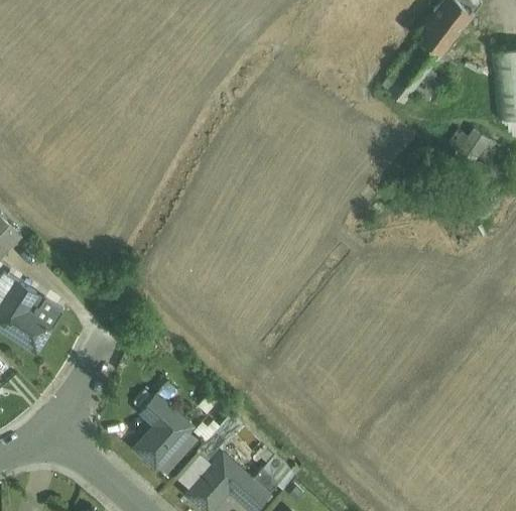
[(419,37),(382,87),(404,104),(413,91),(427,101),(442,81),(444,83),(452,74),(442,67),(449,57),(444,53),(486,0),(441,0),(414,34),(419,37)]
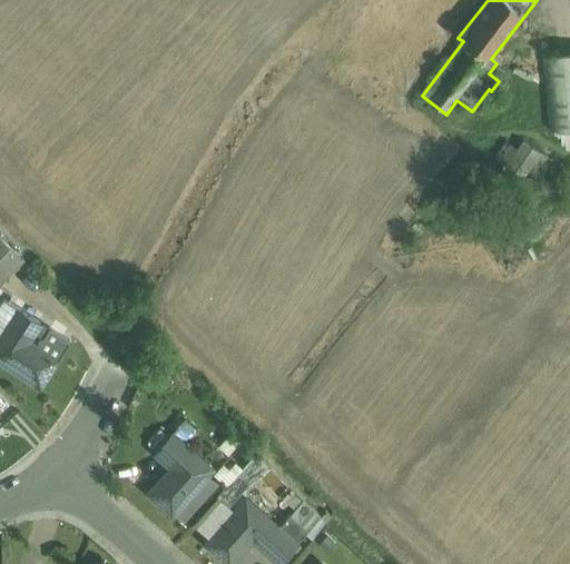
[(569,53),(542,57),(548,132),(552,131),(553,137),(556,137),(557,140),(560,140),(561,147),(564,147),(564,152),(569,151),(569,53)]
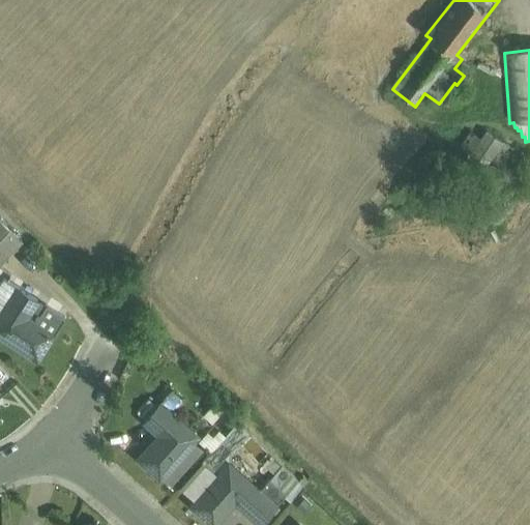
[(470,134),(460,148),(488,166),(490,163),(501,169),(513,150),(486,132),(480,140),(470,134)]
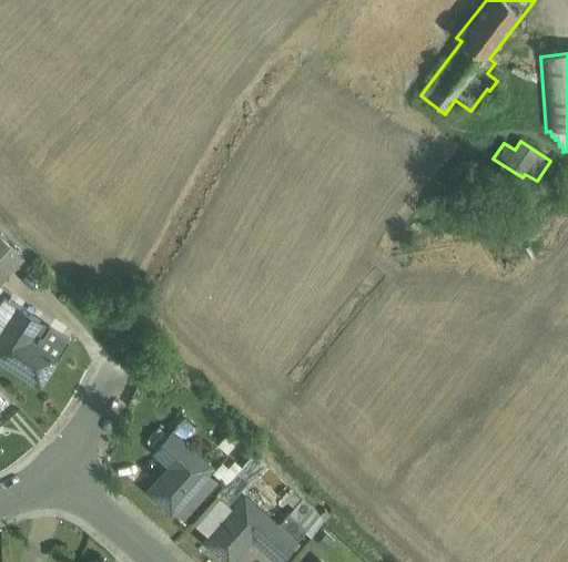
[(0,238),(0,287),(24,262),(0,238)]
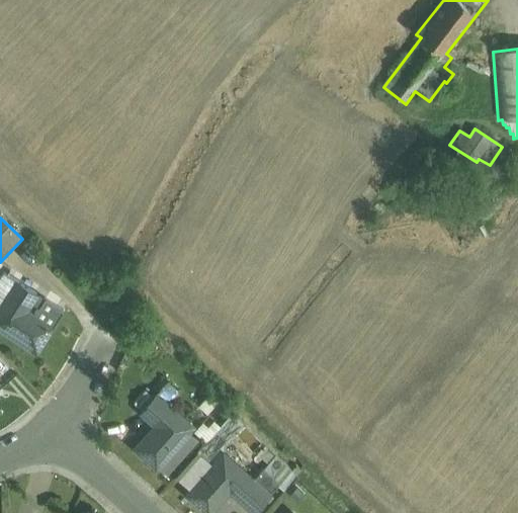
[(3,274),(0,278),(0,331),(36,354),(63,313),(45,301),(46,300),(3,274)]
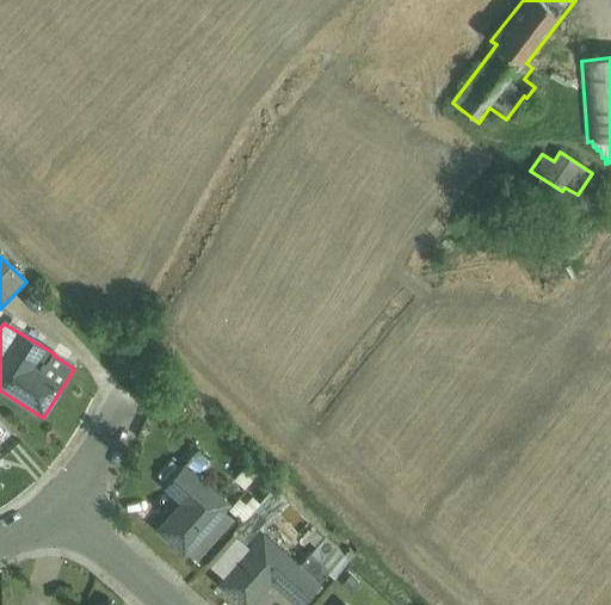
[(158,427),(166,432),(172,421),(164,417),(158,427)]
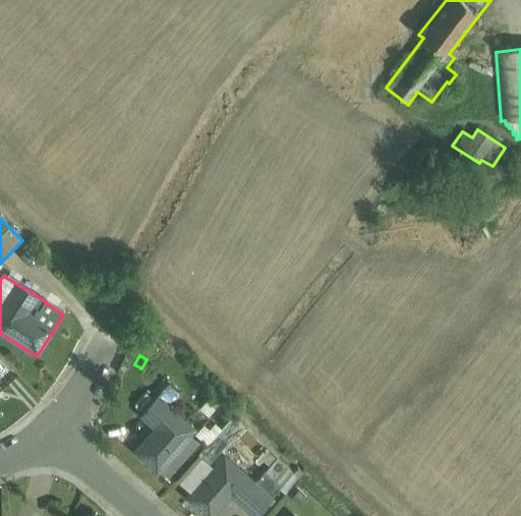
[(157,428),(135,453),(167,477),(197,443),(191,437),(197,431),(171,408),(180,398),(167,387),(141,415),(157,428)]
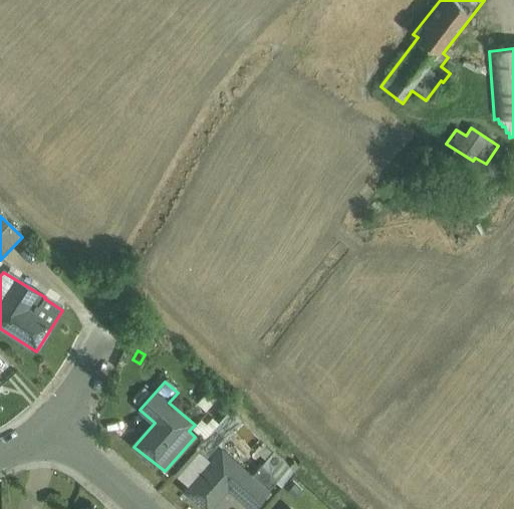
[(209,390),(197,404),(205,412),(218,398),(209,390)]
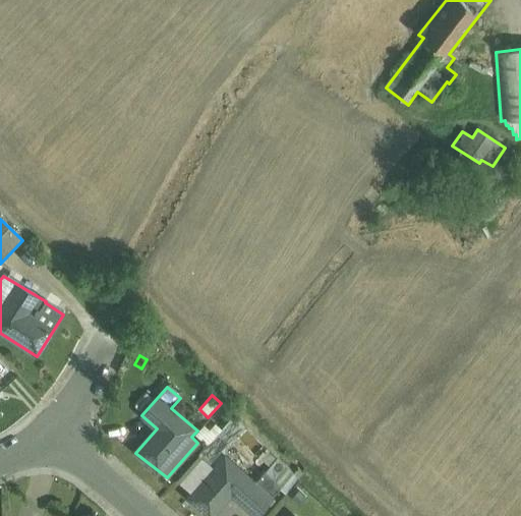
[(213,468),(190,494),(185,500),(204,515),(215,515),(231,498),(250,515),(258,515),(280,491),(286,495),(299,479),(276,460),(256,482),(224,455),(225,448),(228,450),(245,428),(233,417),(198,456),(213,468)]
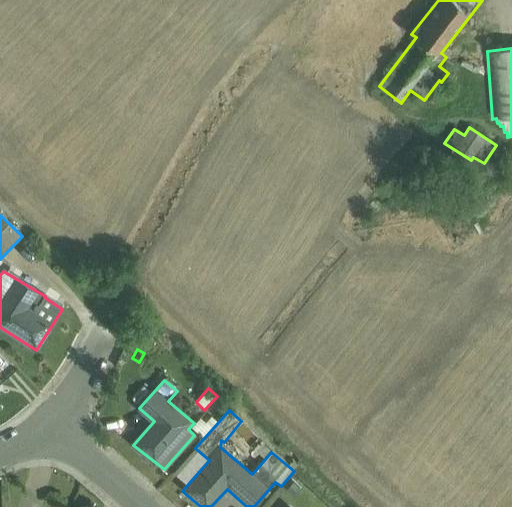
[(209,460),(195,448),(173,472),(187,485),(209,460)]
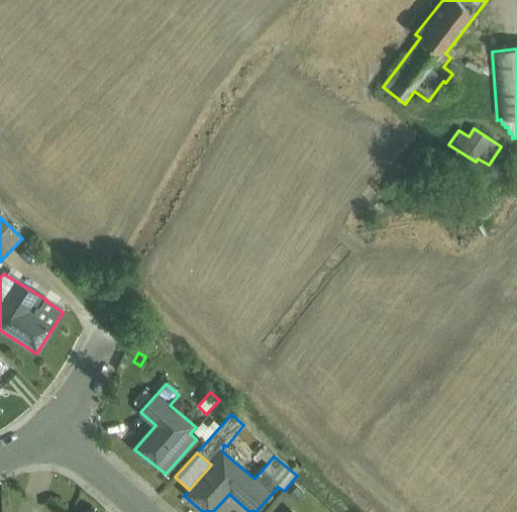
[(295,486),(287,494),(297,504),(305,495),(295,486)]
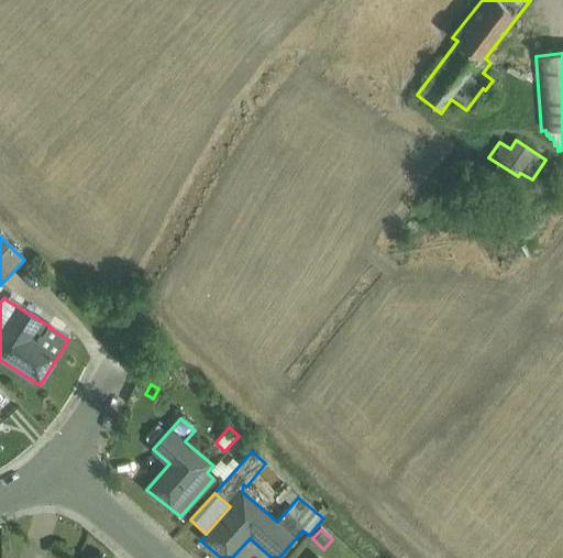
All buildings are outlined.
